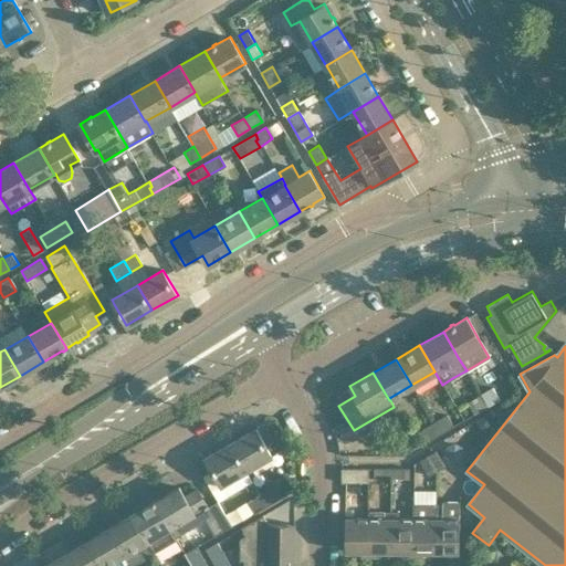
[(492,388),(481,395),(484,399),(482,400),(485,406),(499,398),(492,388)]
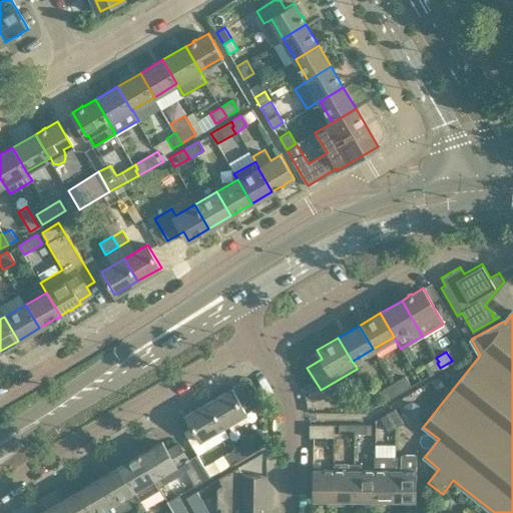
[(439,362),(436,358),(424,365),(430,374),(440,368),(437,363),(439,362)]
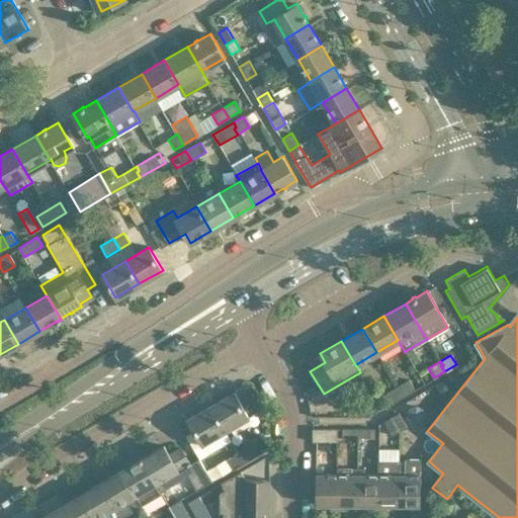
[(409,379),(398,385),(403,396),(414,389),(409,379)]
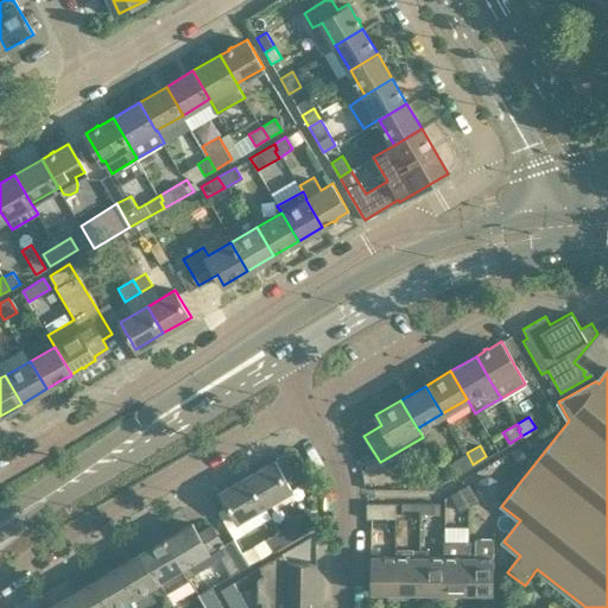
[(473,464),(467,453),(453,461),(460,473),(473,464)]
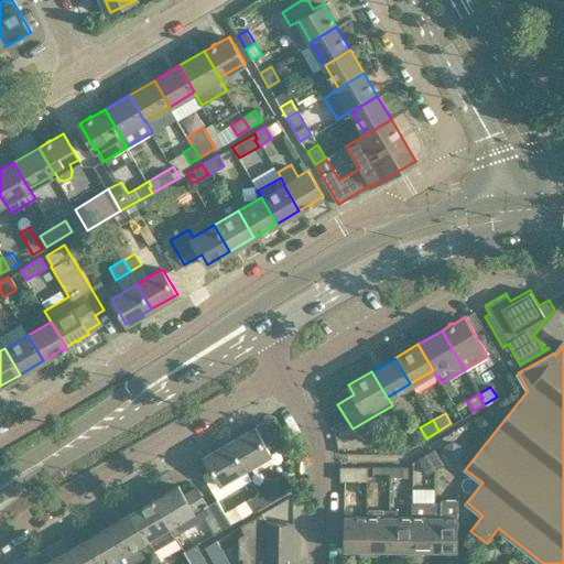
[(255,426),(229,442),(245,468),(270,454),(255,426)]
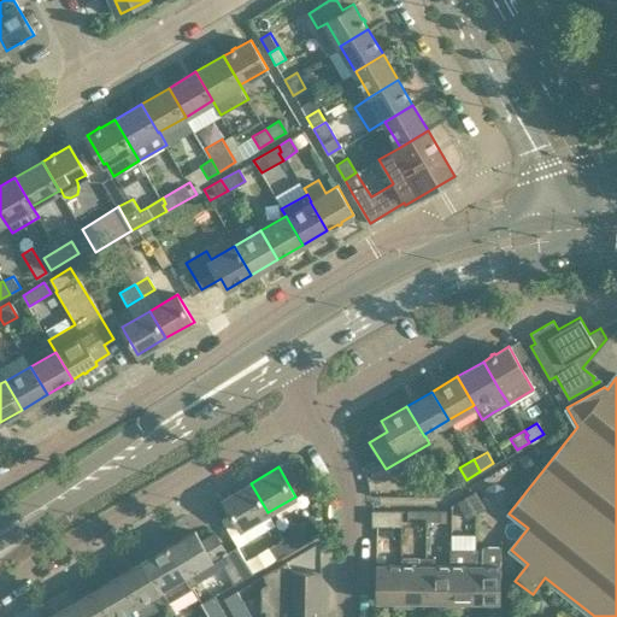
[(268,512),(251,483),(223,499),(240,528),(268,512)]
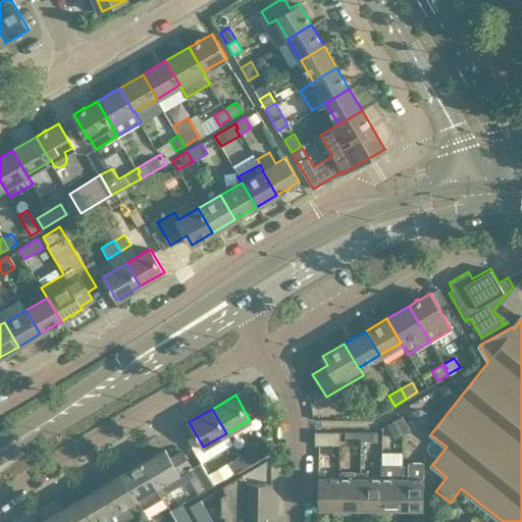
[(401,415),(394,419),(402,433),(409,429),(401,415)]
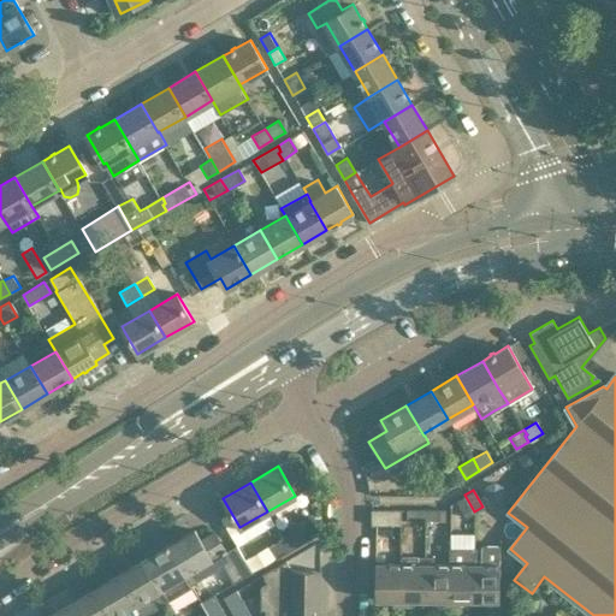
[(474,511),(465,495),(456,499),(466,516),(474,511)]
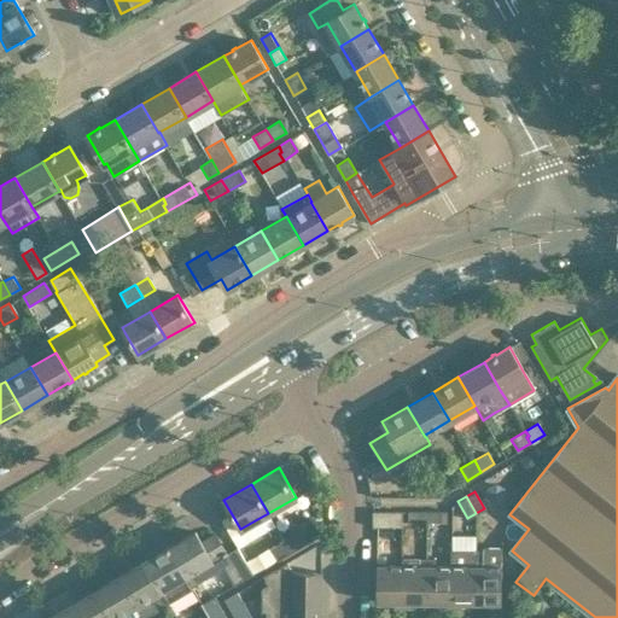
[(402,511),(396,511),(372,511),(372,526),(402,526),(402,511)]
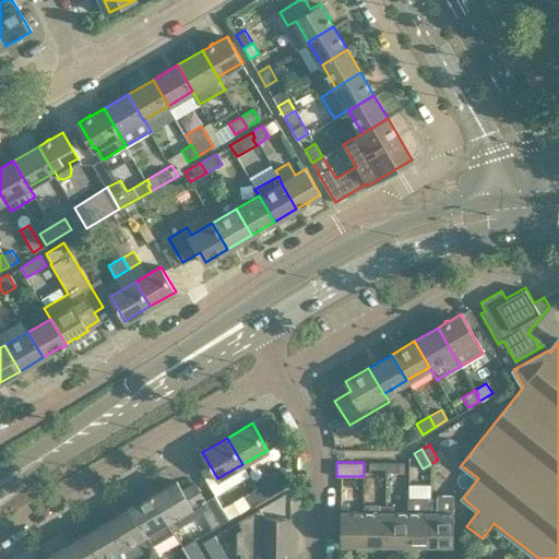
[(387,472),(387,463),(369,462),(369,472),(387,472)]
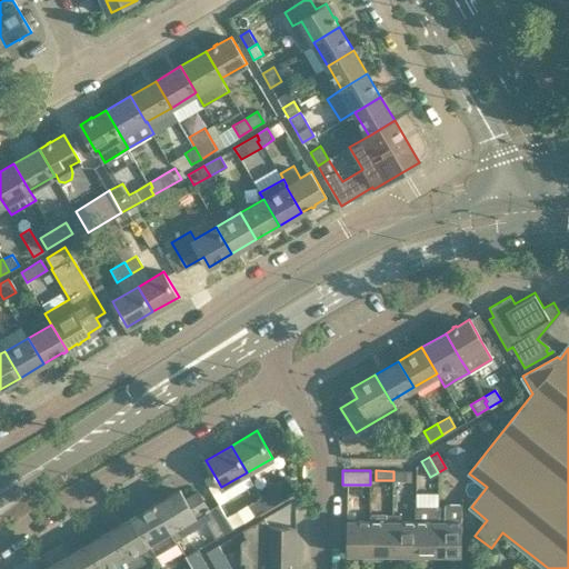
[(410,471),(393,471),(393,480),(410,480),(410,471)]
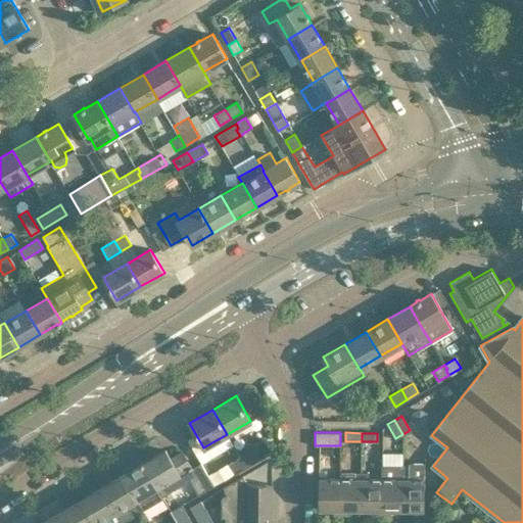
[(245,454),(240,457),(246,468),(256,461),(257,454),(258,454),(259,445),(256,445),(256,443),(245,442),(245,454)]
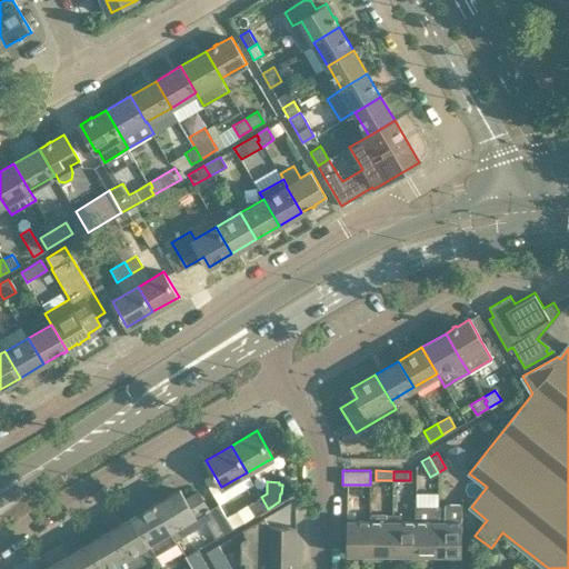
[(207,508),(198,492),(183,501),(178,491),(168,497),(168,496),(165,498),(166,499),(156,505),(176,539),(206,521),(216,538),(232,528),(218,505),(217,506),(218,507),(210,512),(208,508),(207,508)]
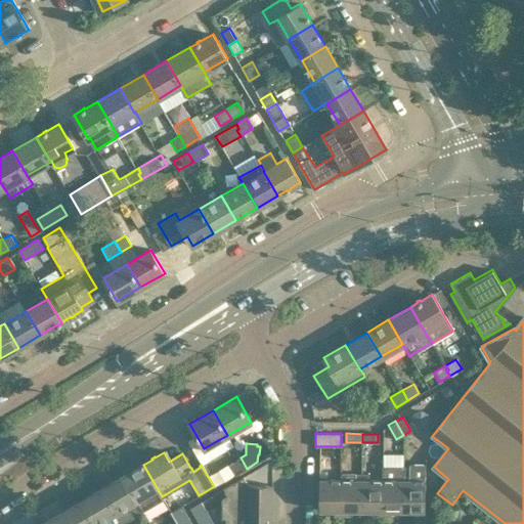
[(247,469),(241,457),(229,464),(235,475),(247,469)]
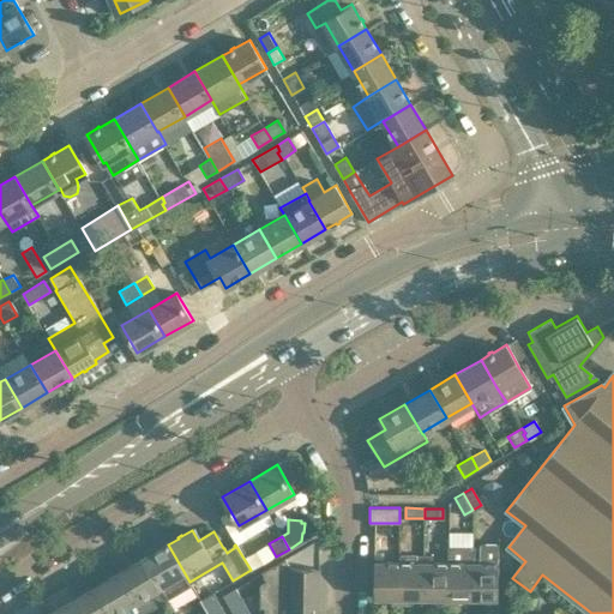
[(498,605),(498,581),(498,543),(480,543),(480,563),(473,563),(473,599),(488,599),(488,605),(498,605)]
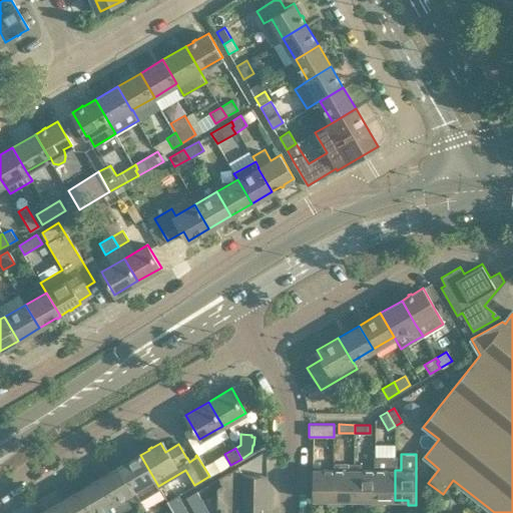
[(159,488),(158,486),(140,455),(139,456),(138,455),(135,456),(136,457),(120,467),(133,490),(139,500),(159,488)]
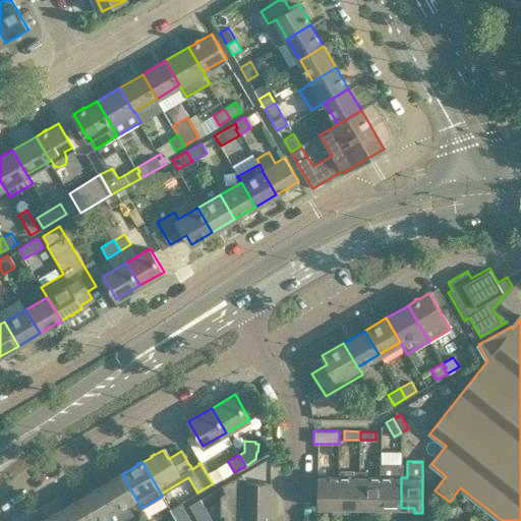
[(228,462),(209,471),(213,480),(232,472),(228,462)]
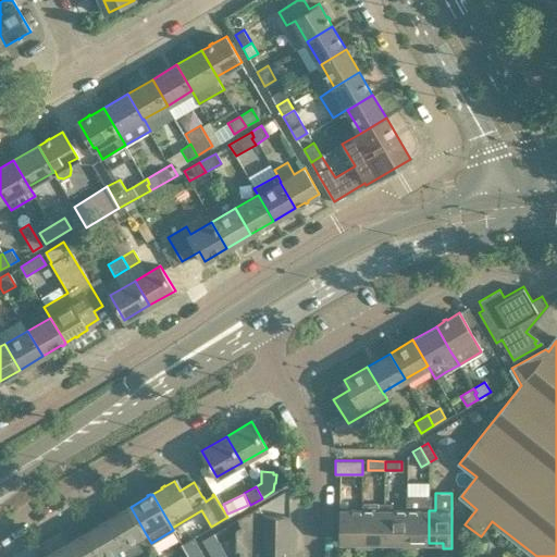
[(429,543),(429,510),(428,510),(428,495),(407,495),(406,509),(406,548),(413,548),(413,543),(429,543)]
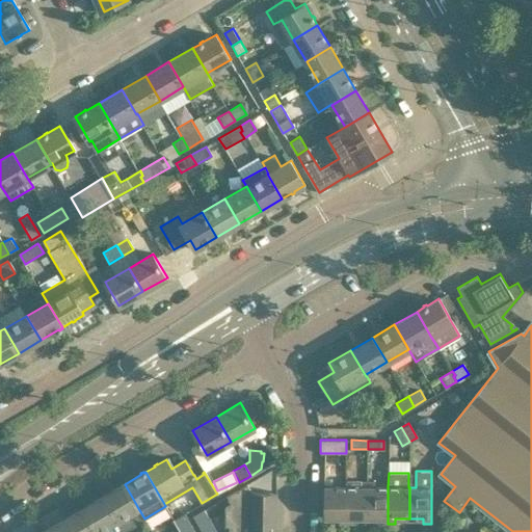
[(346,486),(345,523),(352,523),(352,517),(367,519),(368,481),(347,480),(347,486),(346,486)]
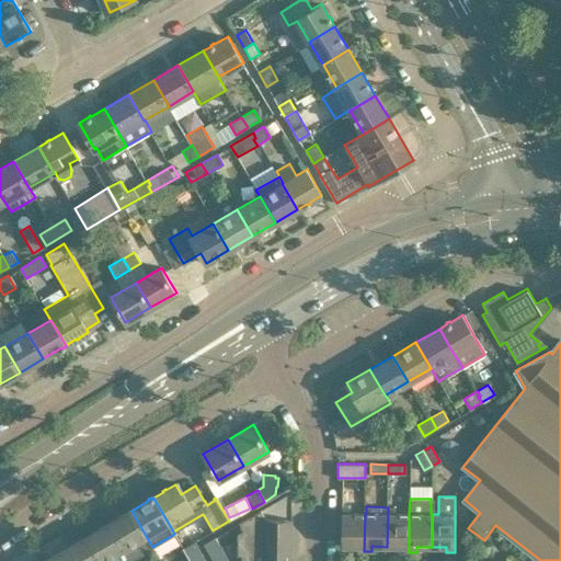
[(364,551),(365,513),(350,513),(350,507),(342,507),(341,546),(357,546),(357,551),(364,551)]
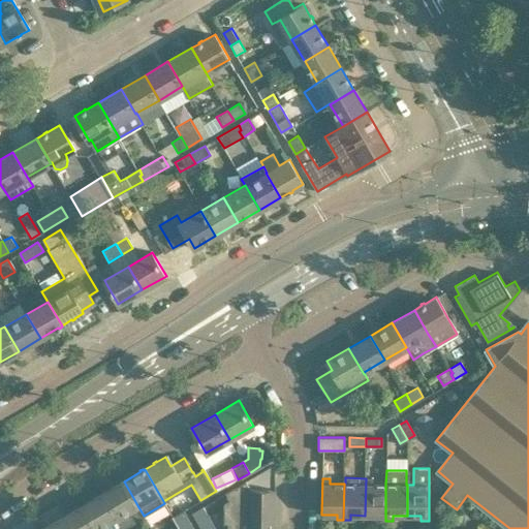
[(366,478),(365,516),(379,516),(379,521),(385,521),(385,484),(372,484),(372,478),(366,478)]
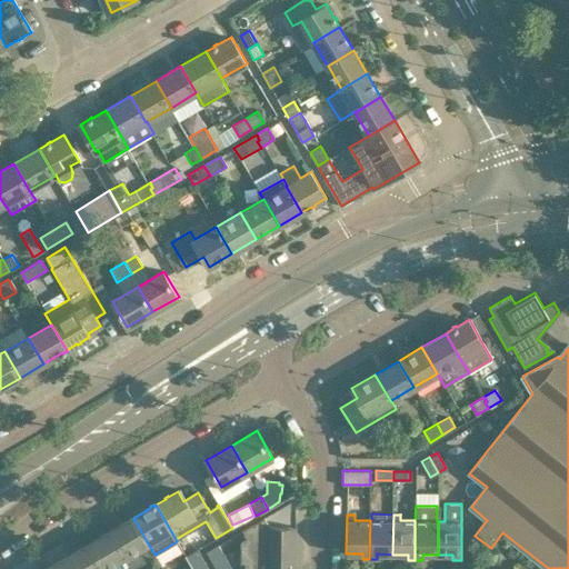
[(148,543),(133,518),(109,532),(123,558),(148,543)]
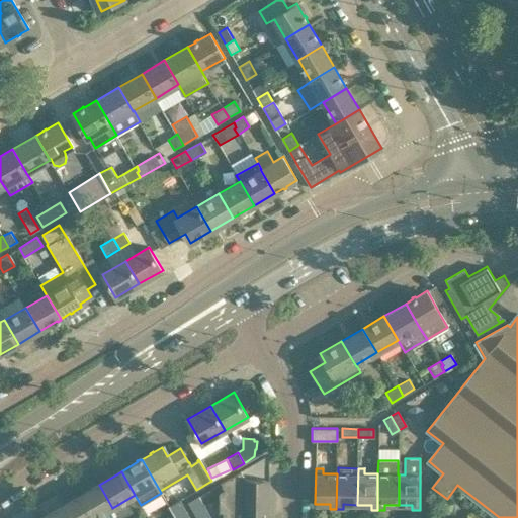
[(269,501),(269,480),(245,480),(241,471),(222,483),(226,489),(220,492),(220,500),(269,501)]
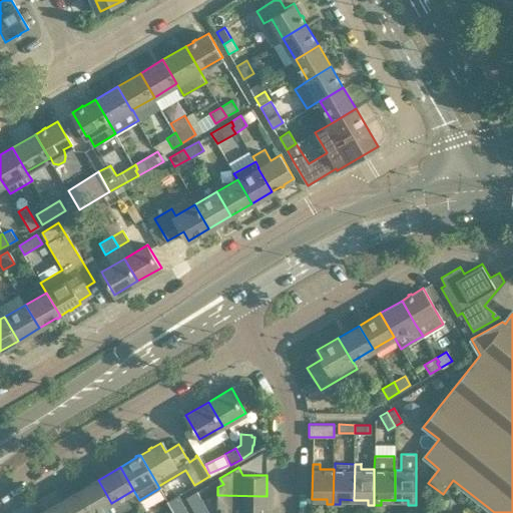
[(94,512),(111,503),(98,480),(77,492),(89,512),(94,512)]
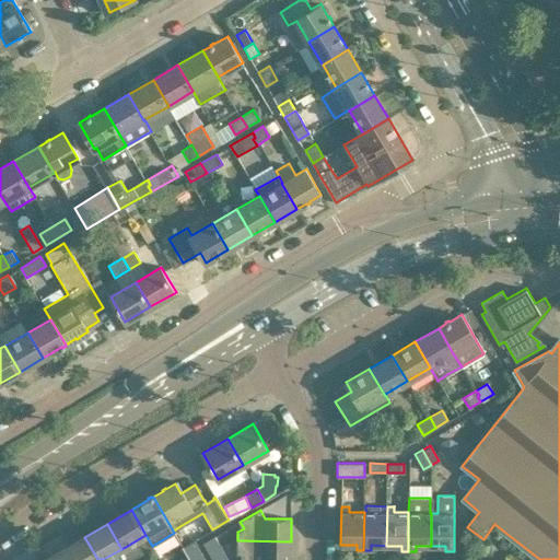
[(205,541),(211,553),(222,547),(216,536),(205,541)]
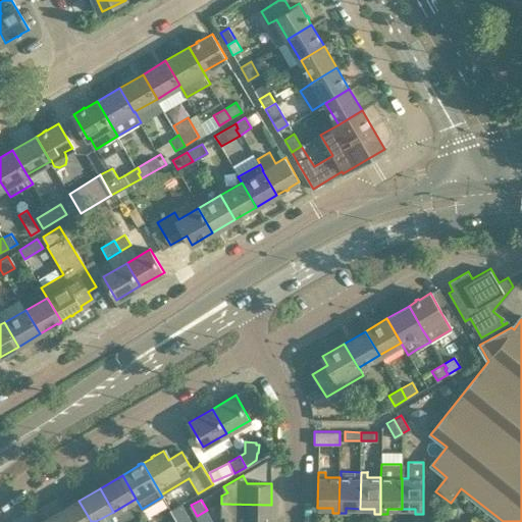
[(91,521),(79,501),(57,513),(62,521),(91,521)]
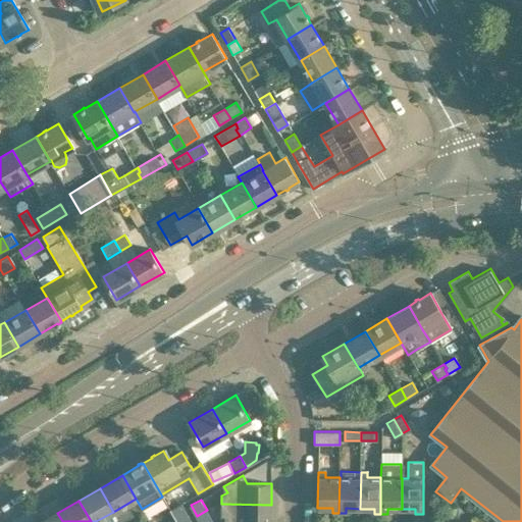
[(170,511),(176,520),(188,514),(181,504),(170,511)]
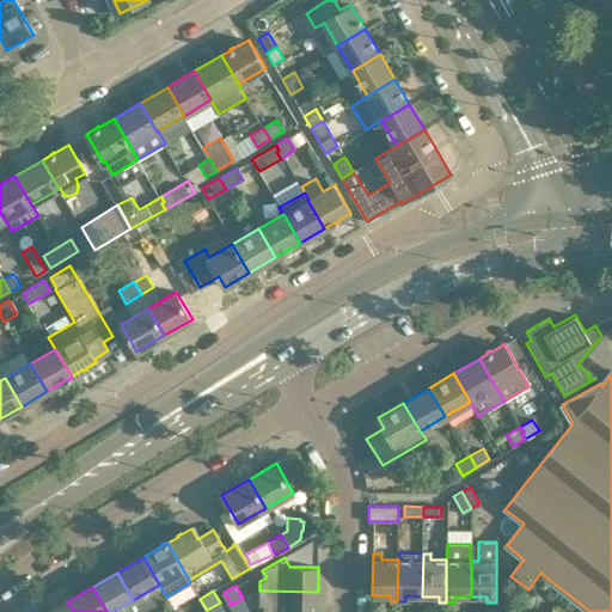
[(265,611),(317,611),(318,592),(259,591),(259,604),(267,604),(265,611)]
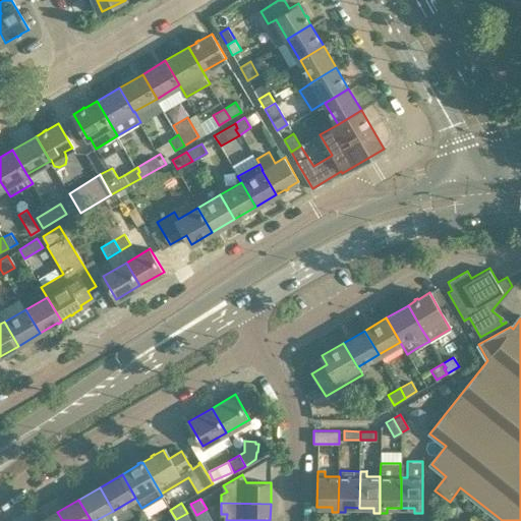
[(209,520),(213,519),(207,509),(196,515),(199,520),(209,520)]
